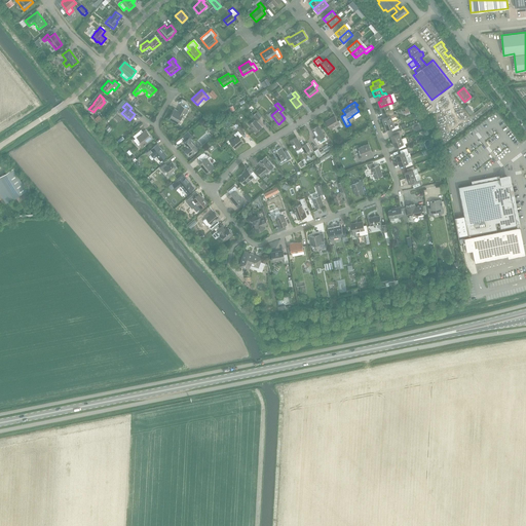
[(386,114),(392,112),(391,107),(389,107),(388,104),(380,107),(382,112),(385,111),(386,114)]
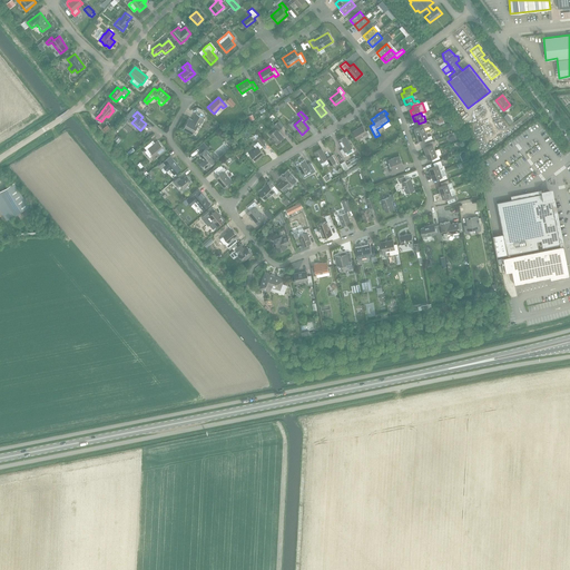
[(198,124),(200,125),(204,118),(196,115),(193,120),(189,118),(184,129),(193,134),(198,124)]
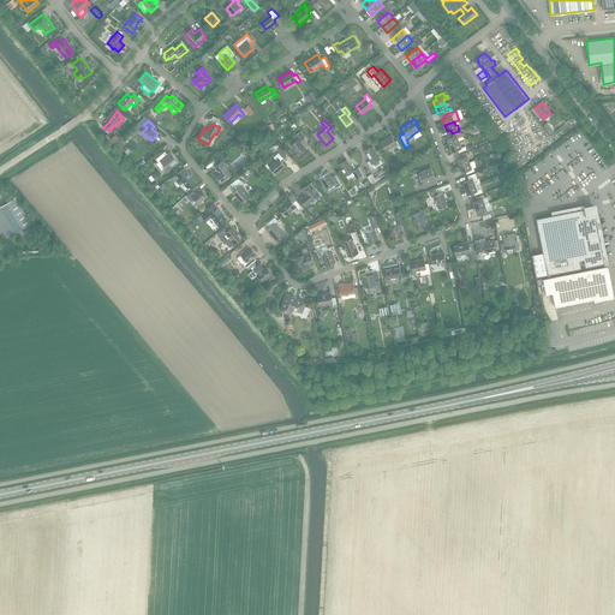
[(449,145),(459,142),(458,138),(464,136),(463,133),(460,133),(459,131),(452,133),(453,137),(447,139),(449,145)]
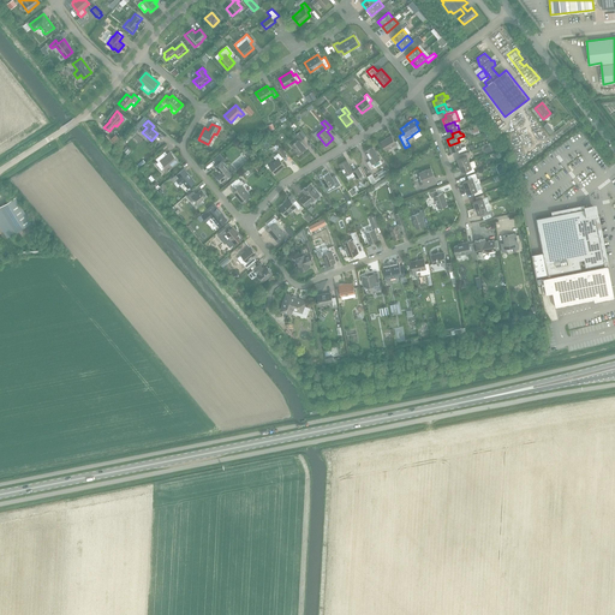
[(398,139),(394,142),(390,136),(381,142),(386,150),(396,144),(399,149),(402,147),(398,139)]
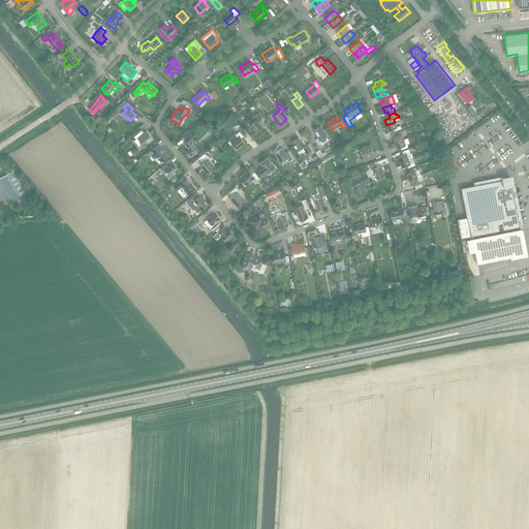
[(251,125),(257,132),(263,128),(257,120),(251,125)]
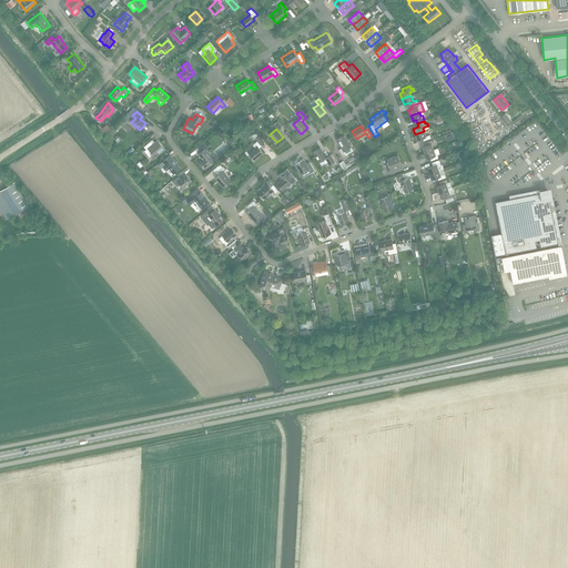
[(424,131),(415,134),(417,140),(423,138),(424,141),(430,139),(429,135),(426,137),(424,131)]
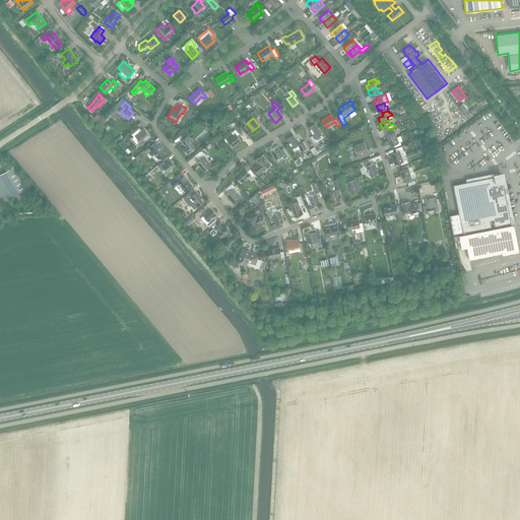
[(235,136),(229,141),(234,147),(237,144),(241,140),(238,136),(240,134),(239,133),(242,130),(238,125),(237,125),(234,123),(232,124),(235,127),(236,129),(232,133),(235,136)]
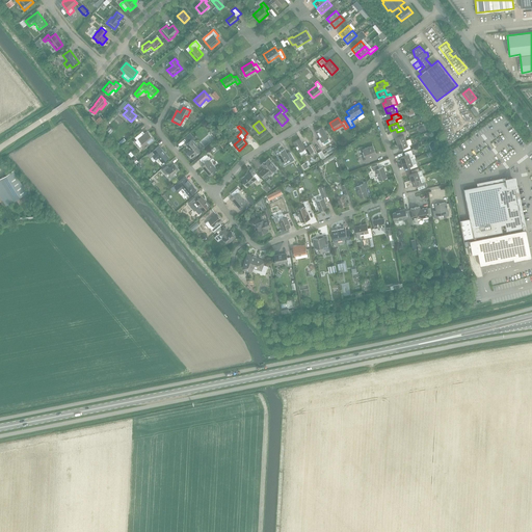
[(317,140),(320,145),(323,144),(324,144),(330,140),(322,127),(315,131),(320,138),(317,140)]
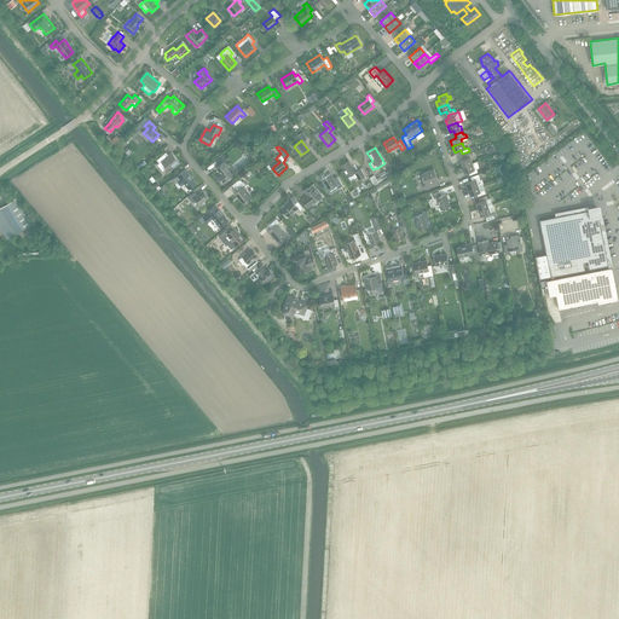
[(168,173),(180,163),(172,152),(166,157),(165,155),(157,160),(160,163),(157,165),(163,171),(165,169),(168,173)]
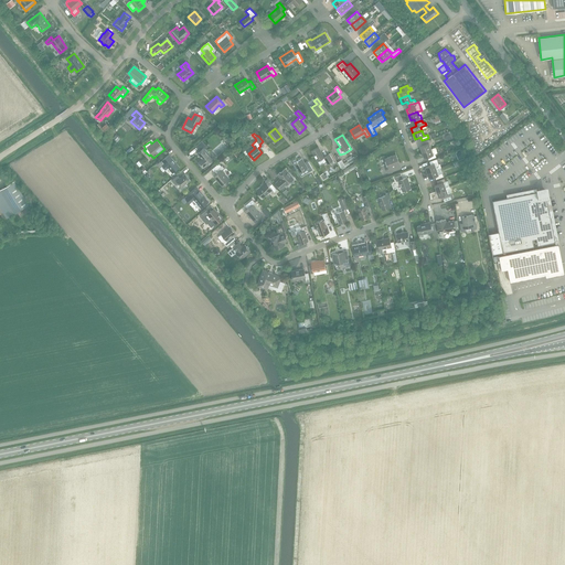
[(423,152),(432,149),(429,144),(430,142),(429,140),(423,142),(424,146),(420,147),(423,152)]
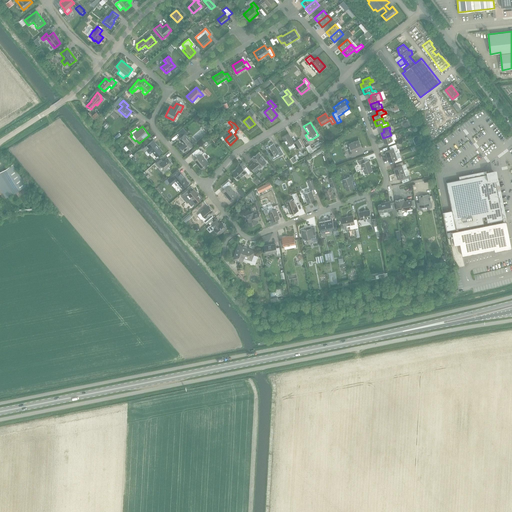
[(188,148),(189,149),(193,145),(184,135),(187,133),(183,128),(178,132),(182,137),(179,139),(184,144),(180,147),(184,151),(188,148)]
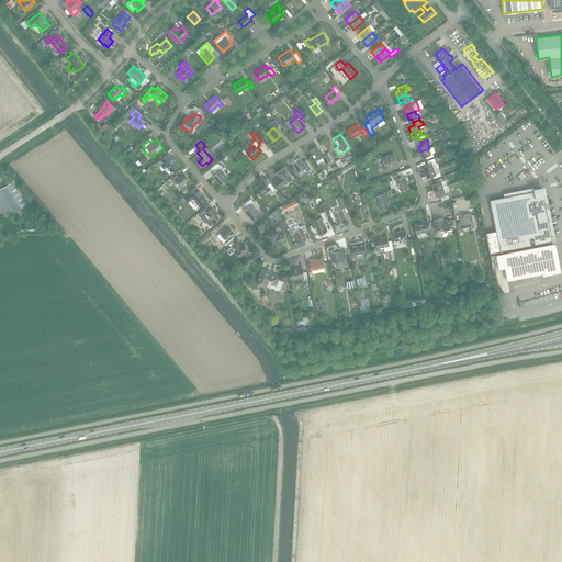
[(329,152),(323,156),(317,147),(311,152),(316,160),(319,158),(322,161),(325,160),(326,163),(330,159),(333,161),(335,160),(329,152)]
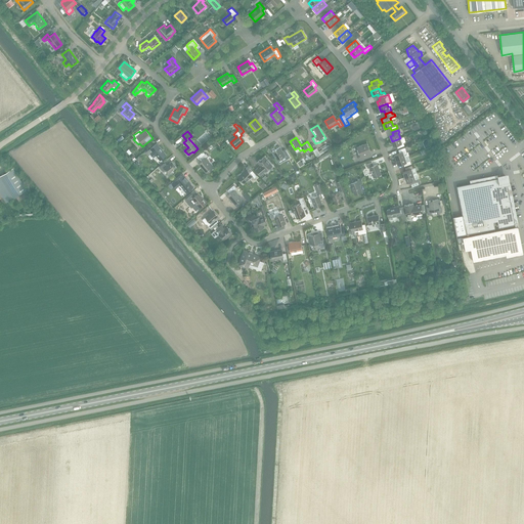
[(404,137),(400,138),(392,141),(393,146),(396,145),(398,148),(404,145),(403,142),(405,142),(404,137)]
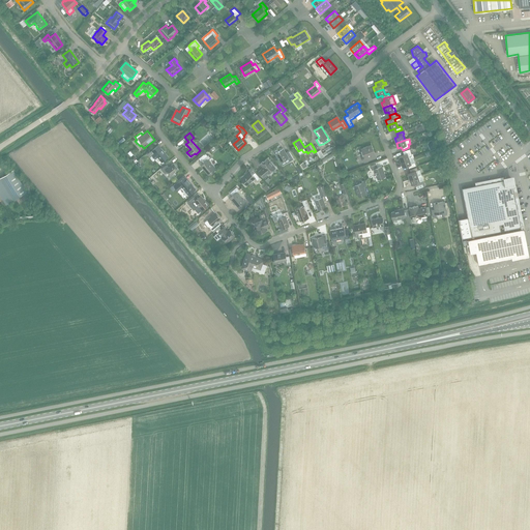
[(361,154),(364,163),(373,159),(371,155),(375,154),(372,145),(361,149),(363,153),(361,154)]
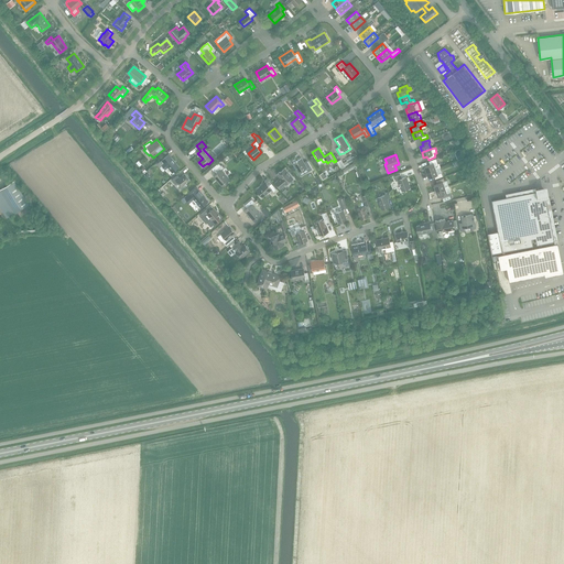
[(171,158),(170,159),(167,155),(158,164),(163,171),(169,167),(170,169),(170,170),(172,173),(179,166),(176,163),(176,164),(174,162),(175,162),(171,158)]
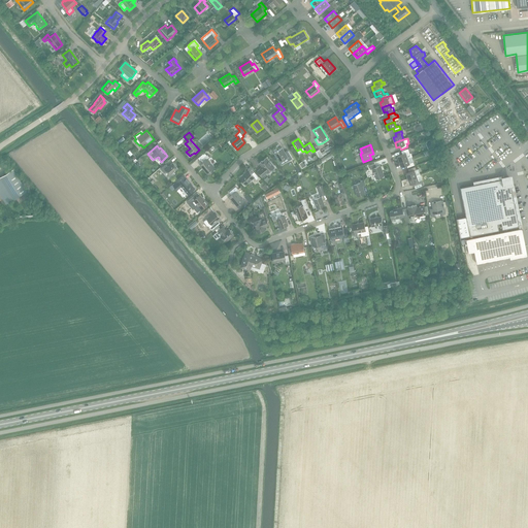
[(288,152),(285,153),(282,147),(274,153),(279,162),(287,157),(289,161),(293,159),(288,152)]
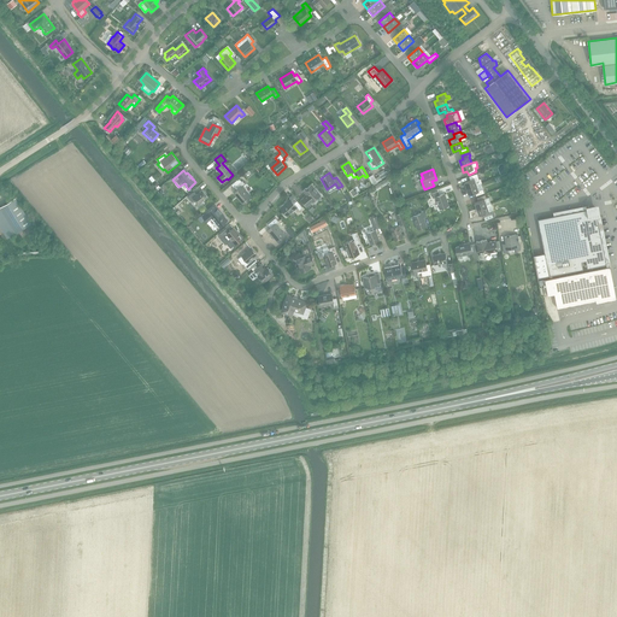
[(466,189),(477,184),(482,183),(480,180),(477,174),(469,176),(470,180),(464,182),(466,189)]
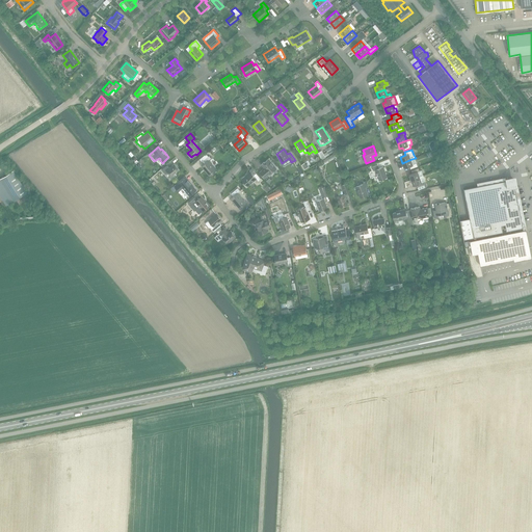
[(202,166),(210,176),(213,173),(212,171),(216,168),(209,160),(211,158),(209,156),(204,160),(206,163),(202,166)]
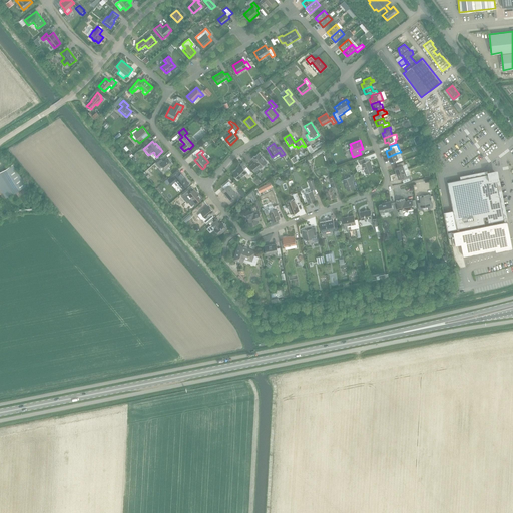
[(260,167),(260,168),(267,162),(259,153),(252,159),(255,162),(252,164),(250,166),(254,171),(260,167)]
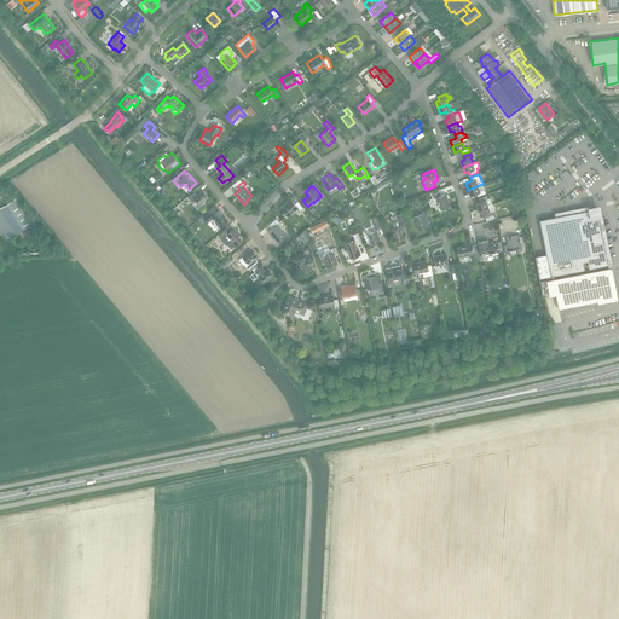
[(479,185),(468,190),(470,195),(476,194),(478,196),(486,194),(484,190),(480,191),(479,185)]
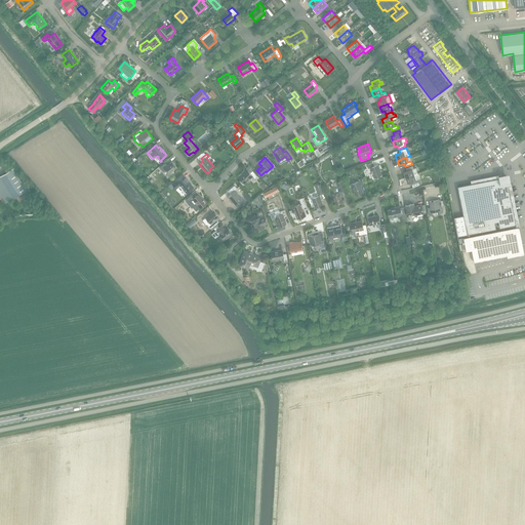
[(168,173),(176,167),(172,162),(167,166),(165,164),(160,168),(163,172),(165,170),(168,173)]
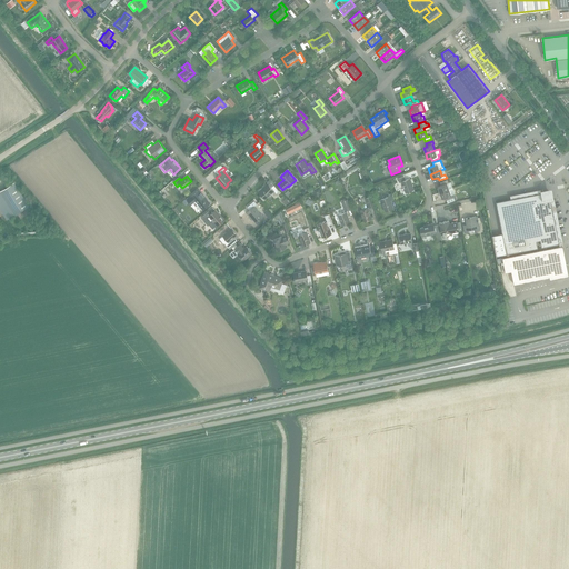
[(410,179),(406,180),(405,177),(398,179),(399,182),(401,182),(406,192),(413,190),(410,179)]
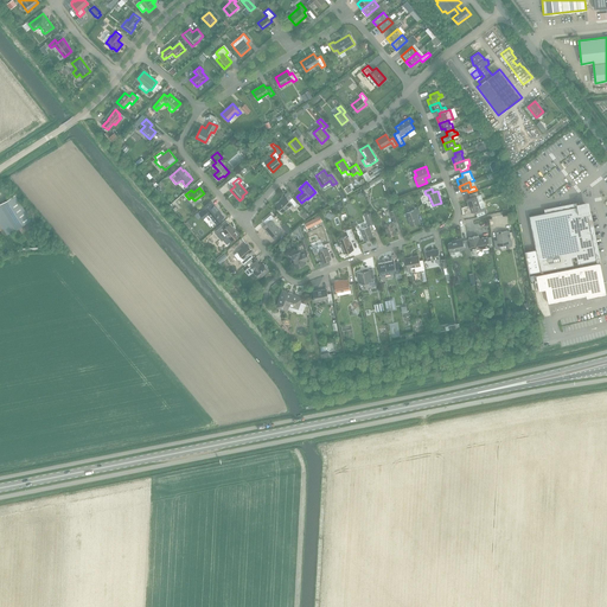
[(471,198),(467,199),(470,205),(479,202),(477,196),(478,196),(477,192),(470,195),(471,198)]
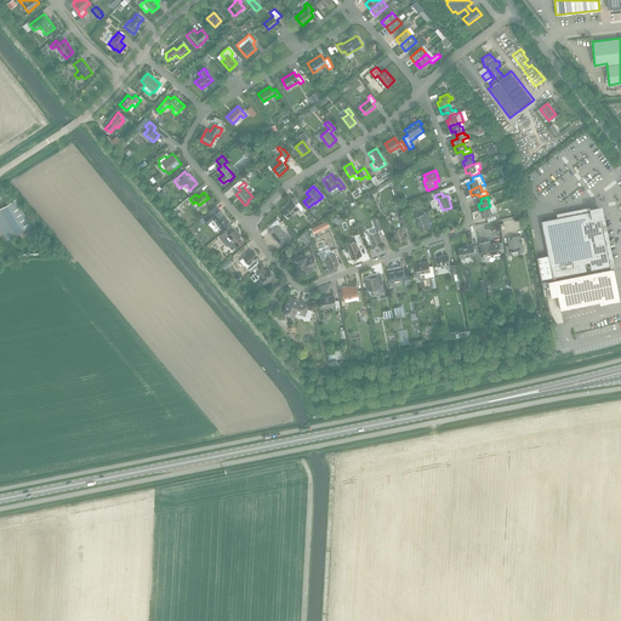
[(1,229),(7,239),(32,224),(16,199),(0,208),(10,223),(7,226),(0,214),(0,226),(1,229)]
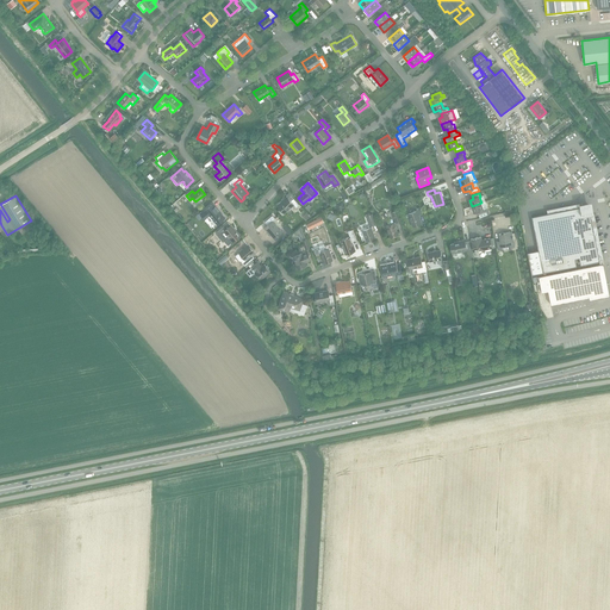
[(293,199),(291,201),(287,197),(278,205),(285,213),(294,205),(297,207),(299,205),(293,199)]
